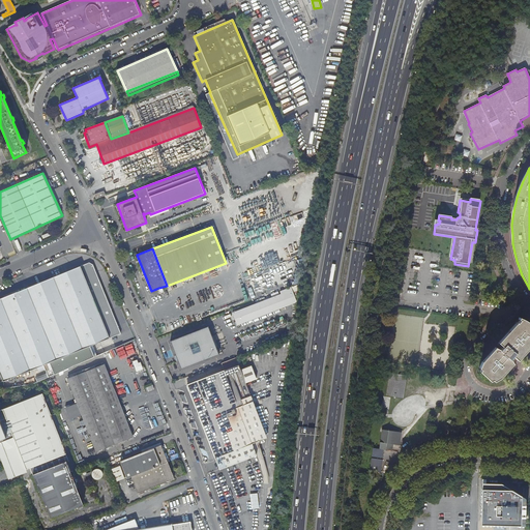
[(88,264),(78,268),(108,336),(120,331),(93,265),(88,264)]
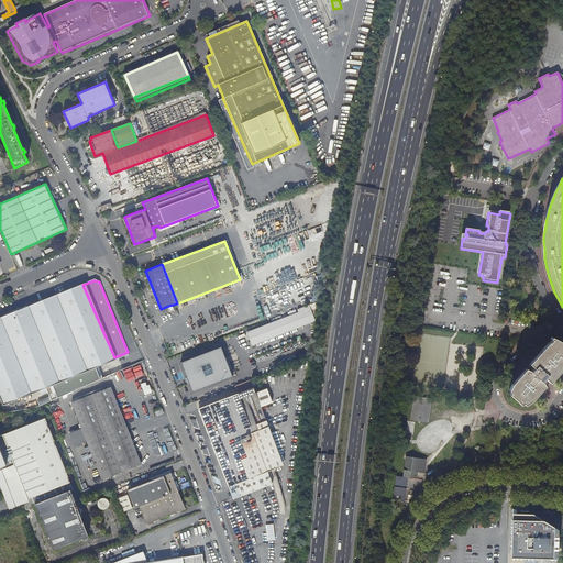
[(81,283),(0,317),(0,398),(3,406),(39,390),(40,395),(47,393),(45,388),(114,357),(83,285),(81,283)]
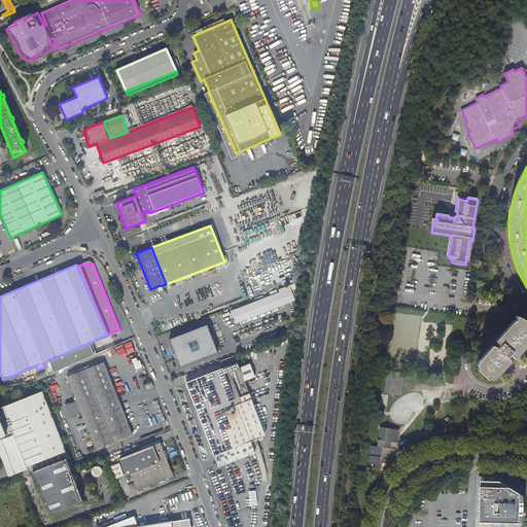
[(526,322),(524,320),(521,318),(517,316),(516,318),(518,319),(515,322),(514,321),(496,341),(500,346),(497,349),(492,347),(480,360),(478,366),(479,367),(478,371),(487,379),(490,378),(491,380),(497,376),(510,362),(507,357),(511,354),(515,358),(526,345),(526,322)]
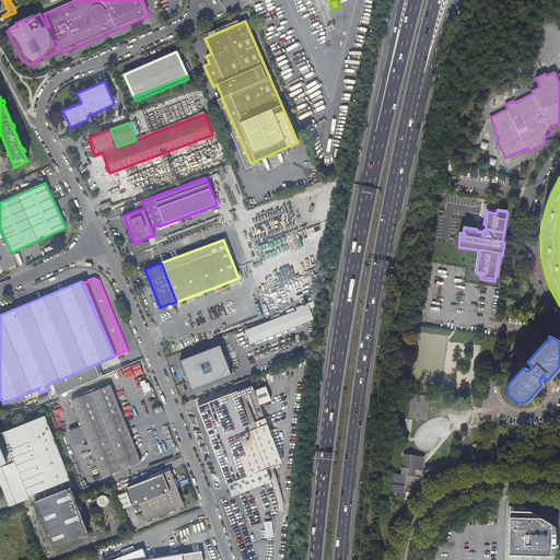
[(231,374),(224,357),(220,346),(181,361),(191,391),(231,374)]
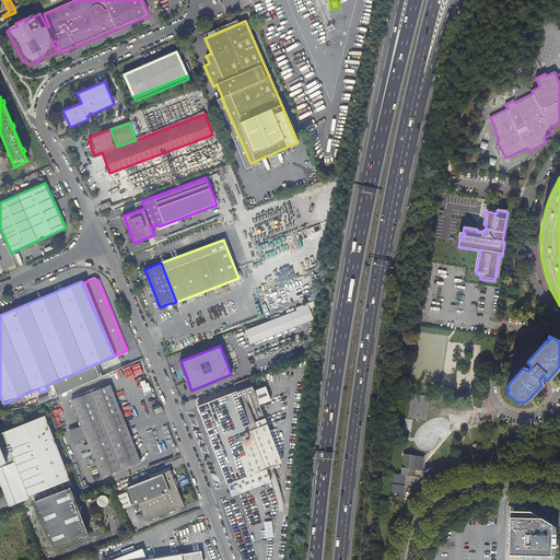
[(226,356),(224,357),(231,374),(234,373),(226,356)]
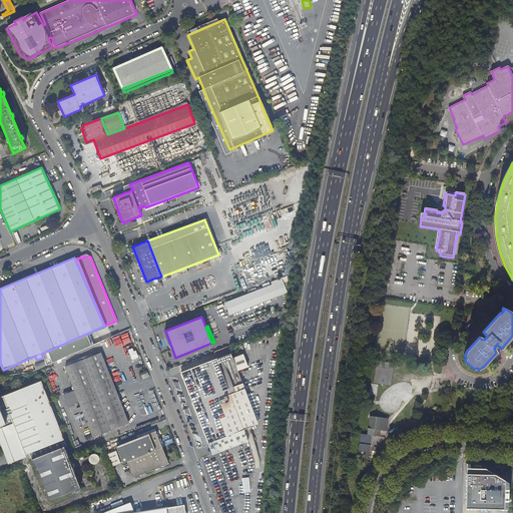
[(242,429),(258,424),(245,393),(237,371),(247,367),(242,355),(232,358),(228,348),(214,353),(216,359),(180,372),(195,411),(207,443),(212,454),(217,468),(222,466),(219,460),(222,459),(221,455),(223,454),(221,450),(246,440),(242,429)]
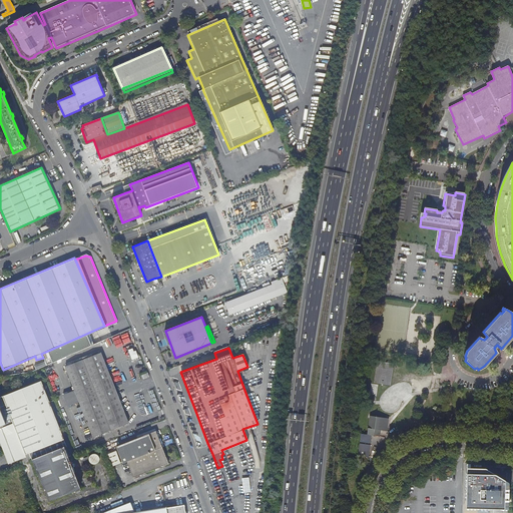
[(65,368),(79,402),(114,389),(112,383),(107,372),(100,354),(65,368)]
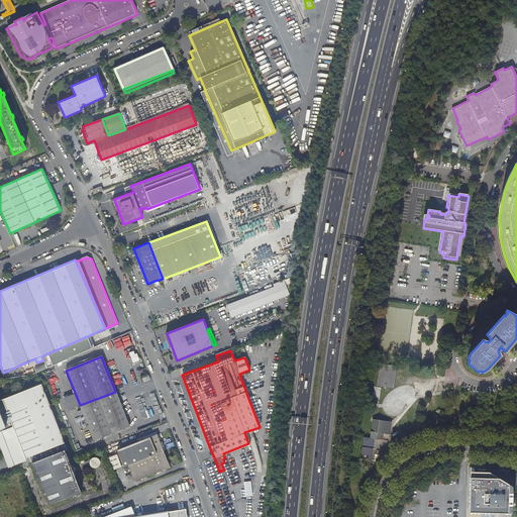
[(0,430),(12,426),(13,427),(25,458),(29,457),(32,466),(65,452),(65,451),(67,450),(41,385),(0,400),(0,430)]
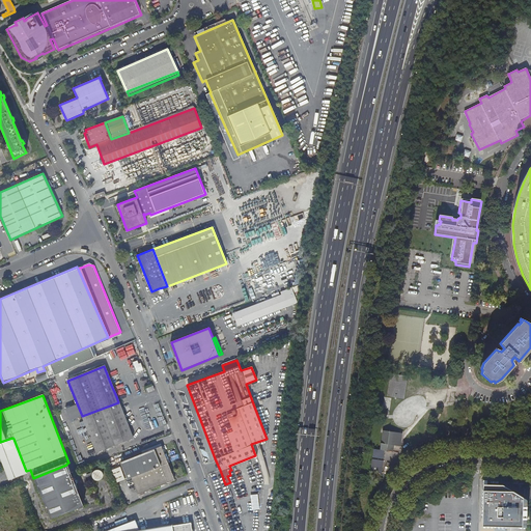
[(133,439),(118,402),(82,416),(96,453),(133,439)]
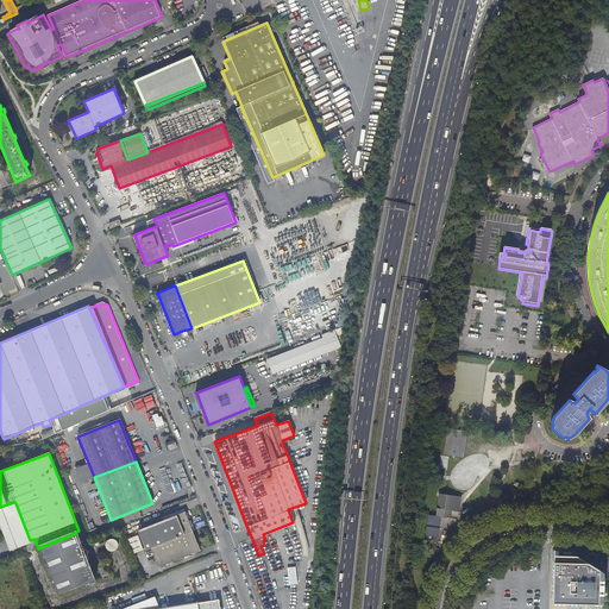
[(462,496),(439,494),(437,516),(441,516),(451,518),(452,510),(460,512),(462,496)]
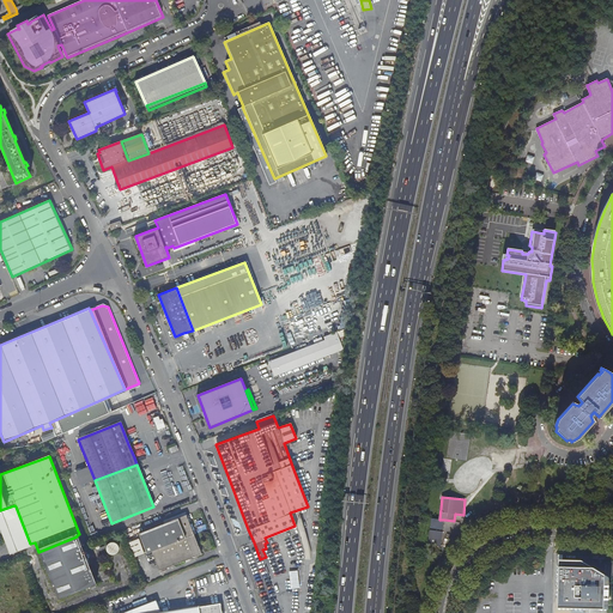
[(16,550),(30,544),(16,507),(1,513),(16,550)]
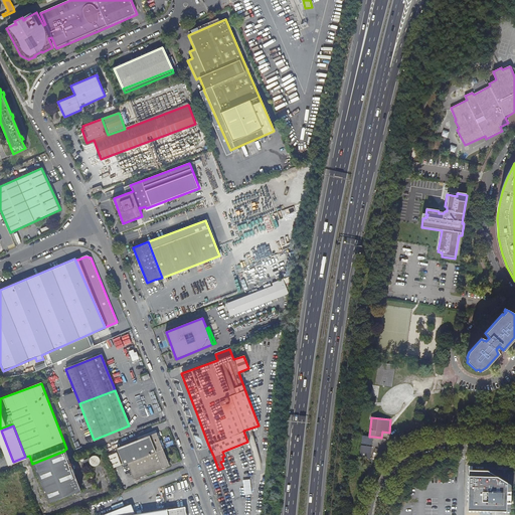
[(116,449),(122,465),(127,463),(162,450),(156,434),(116,449)]
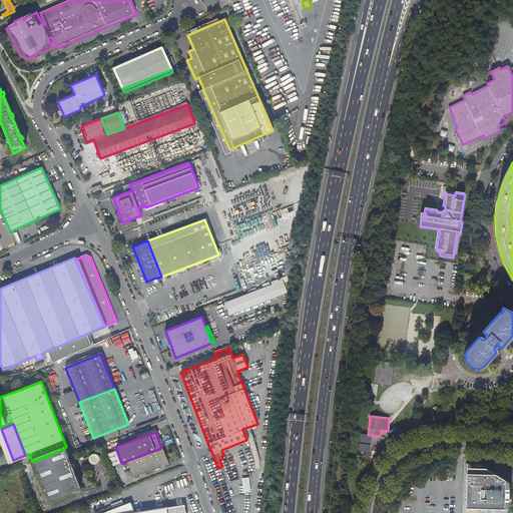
[(368,435),(362,434),(359,456),(369,458),(372,435),(368,435)]
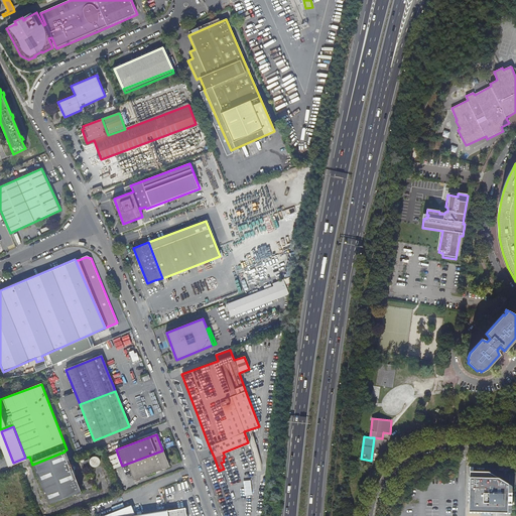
[(169,467),(162,450),(127,464),(134,481),(169,467)]
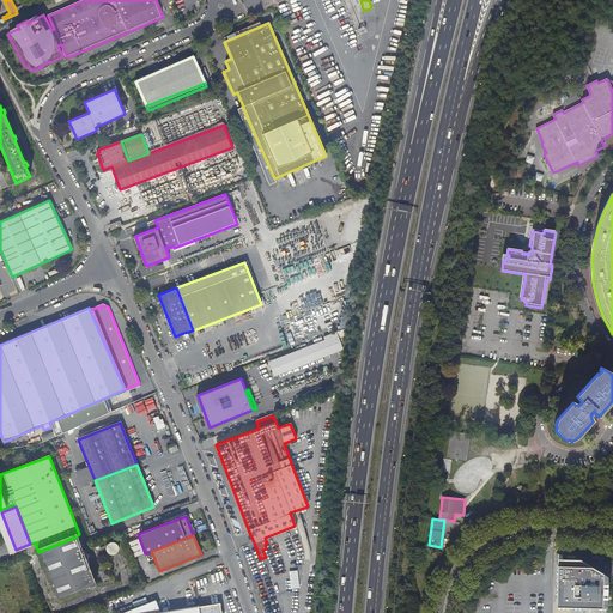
[(96,584),(77,536),(38,552),(56,600),(96,584)]
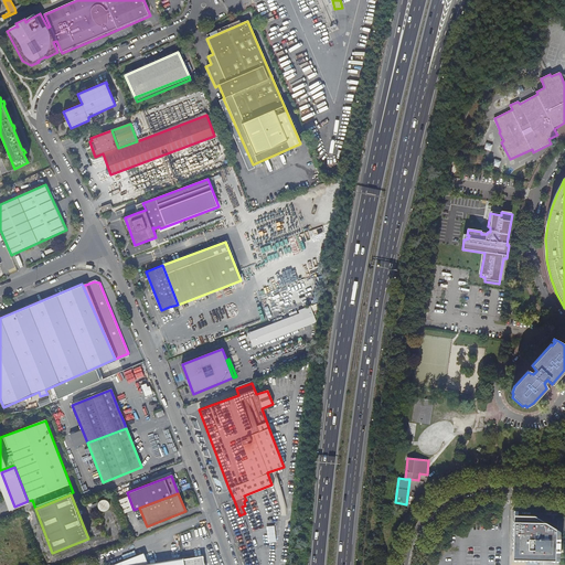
[(513,558),(560,561),(561,528),(534,511),(514,511),(513,558)]
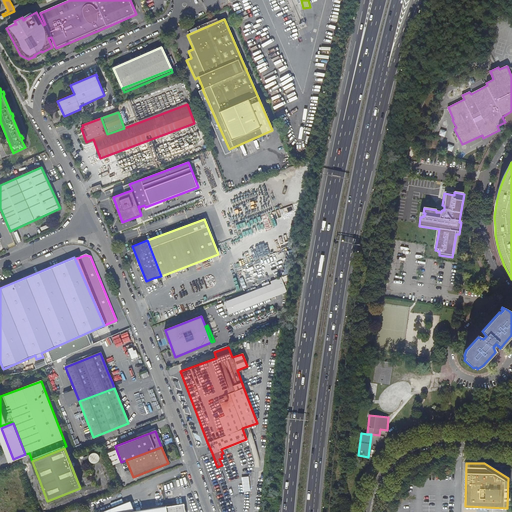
[(165,511),(165,507),(165,506),(132,511),(129,501),(102,511),(165,511)]
